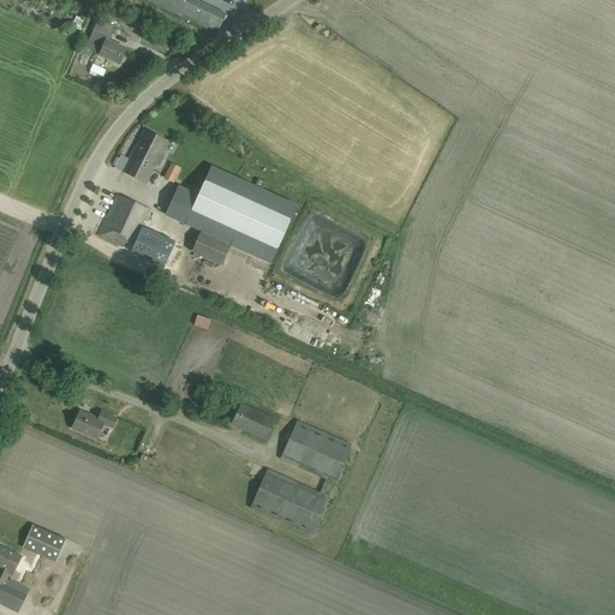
[(145,0),(215,34),(225,15),(195,0),(145,0)]
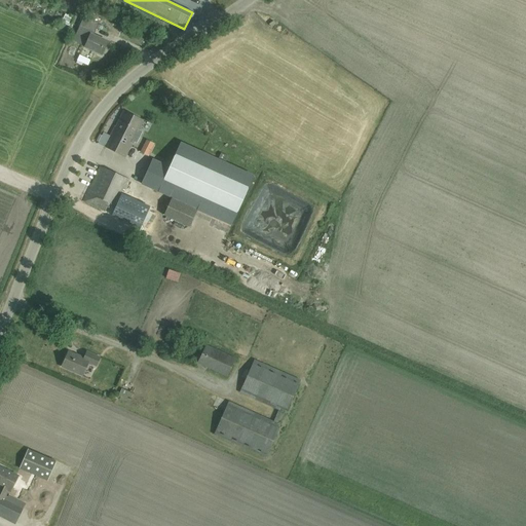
[(66,12),(62,20),(70,23),(73,15),(66,12)]
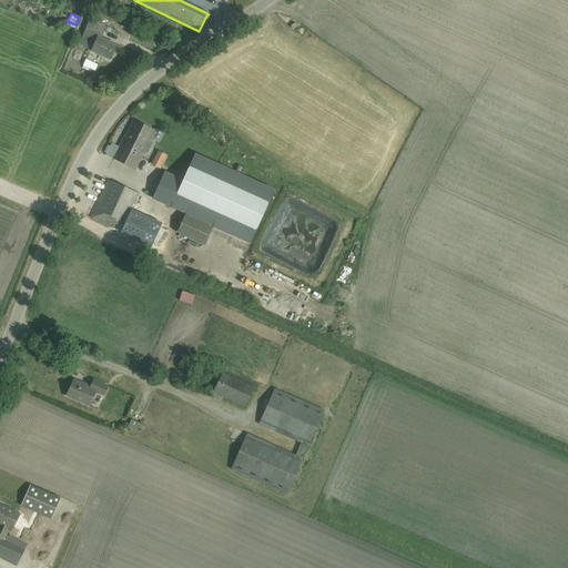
[(110,59),(115,46),(98,38),(99,34),(85,29),(78,44),(91,50),(91,51),(110,59)]
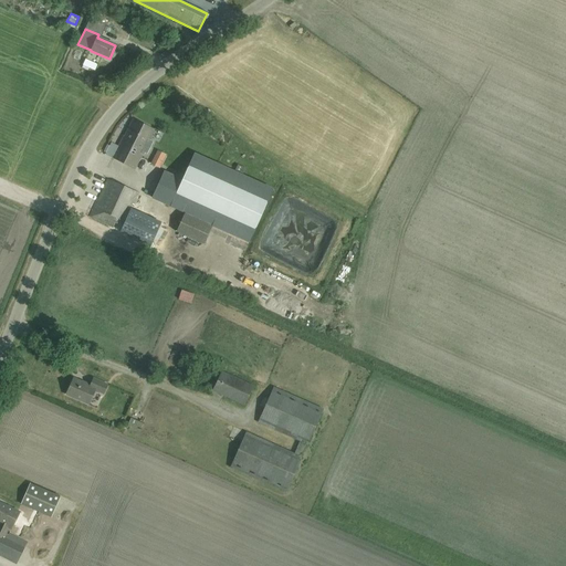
[(112,158),(123,164),(132,147),(143,125),(132,119),(121,142),(112,158)]
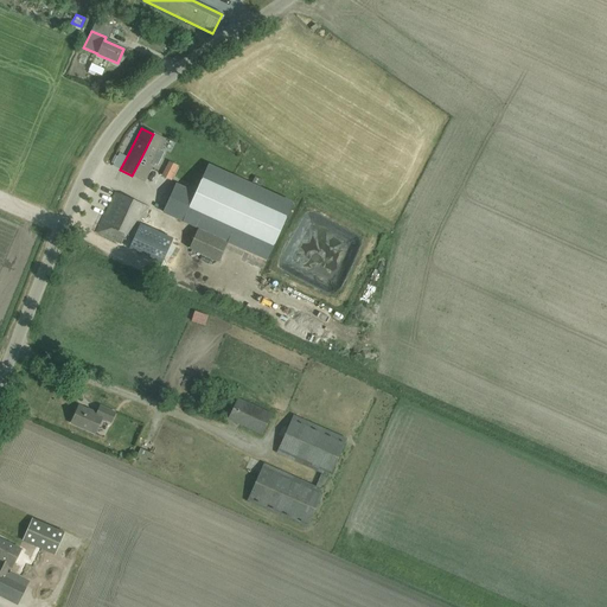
[(132,176),(144,181),(165,140),(153,134),(141,158),(132,176)]
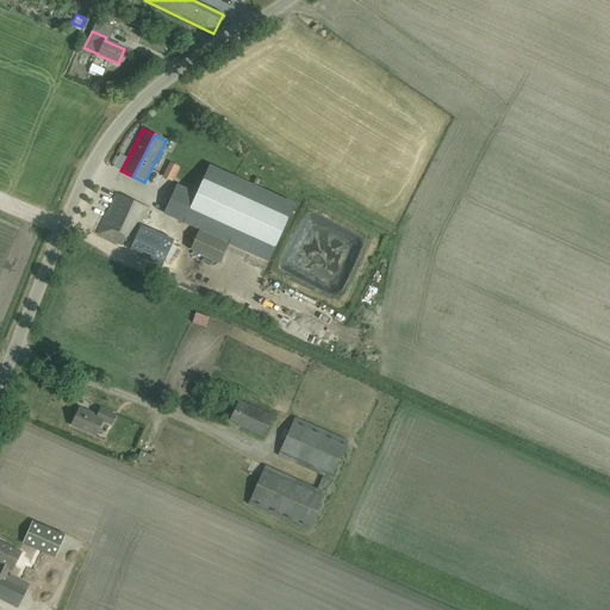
[(176,185),(163,213),(199,229),(199,230),(229,244),(229,243),(268,261),(294,204),(209,166),(197,193),(176,185)]
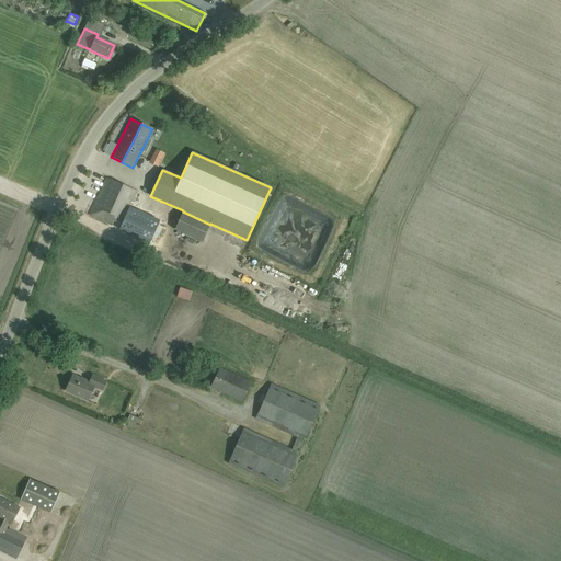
[(150,243),(161,221),(128,206),(129,204),(132,205),(137,193),(105,178),(89,215),(150,243)]
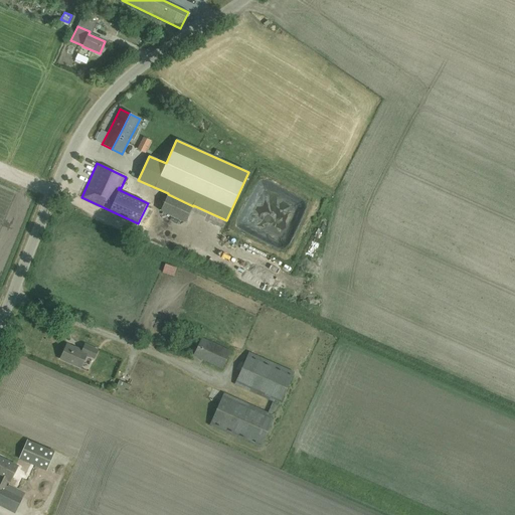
[(168,194),(160,211),(185,222),(193,206),(168,194)]
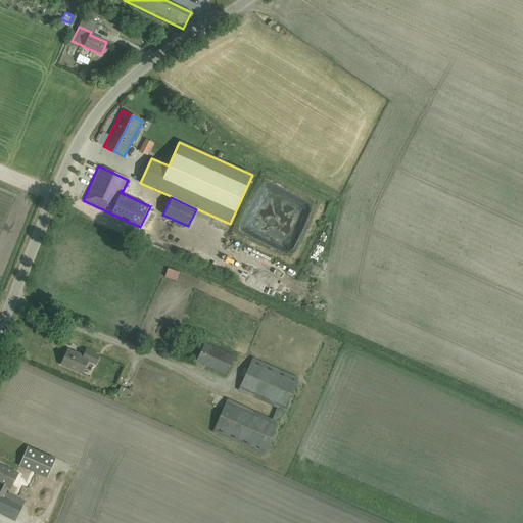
[(170,270),(167,277),(177,282),(181,274),(170,270)]
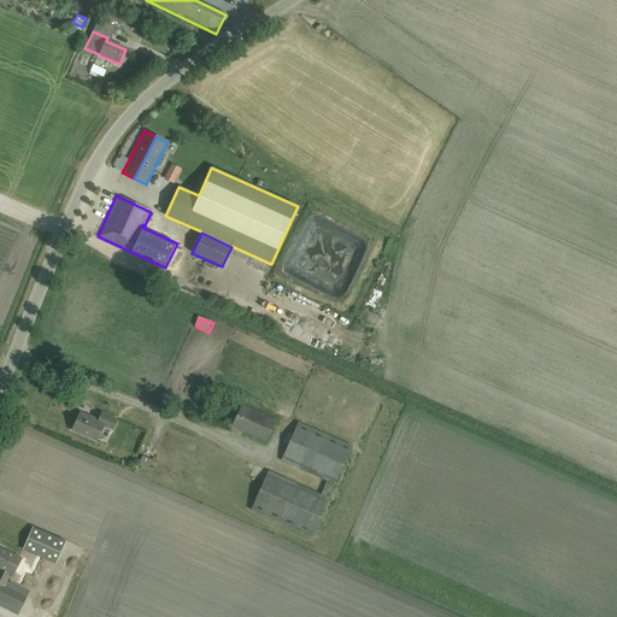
[(313,346),(323,350),(329,336),(318,333),(313,346)]
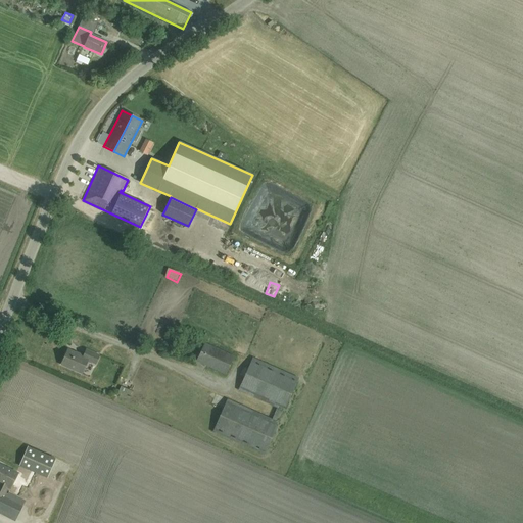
[(225,375),(233,357),(204,343),(196,362),(225,375)]
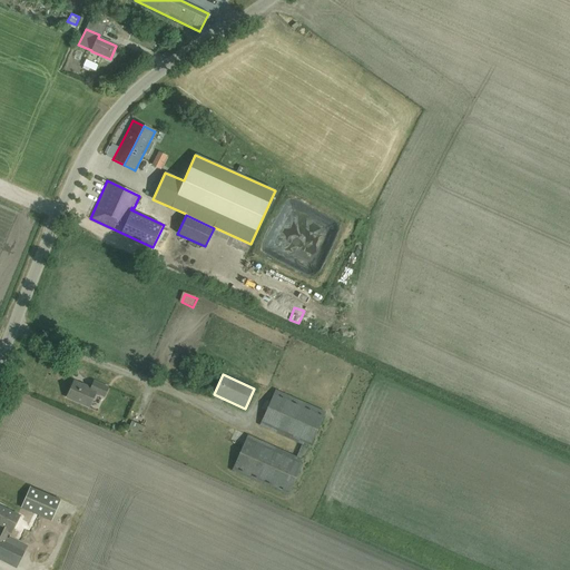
[(104,396),(108,387),(94,381),(90,389),(74,381),(66,397),(88,408),(95,393),(104,396)]
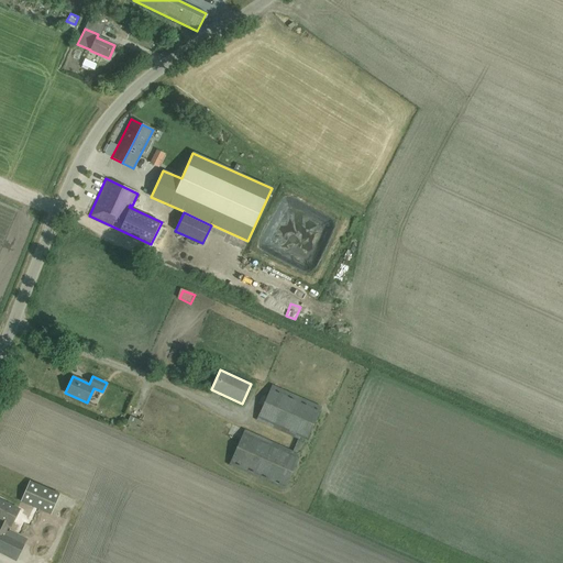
[(305,441),(320,407),(272,385),(256,420),(298,438),(293,451),(244,430),(229,464),(285,489),(299,456),(298,456),(305,441)]
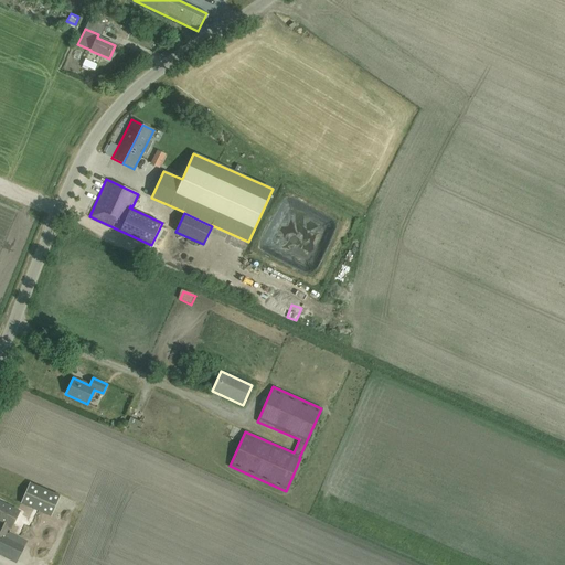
[(52,513),(59,498),(29,483),(20,504),(25,507),(28,502),(52,513)]
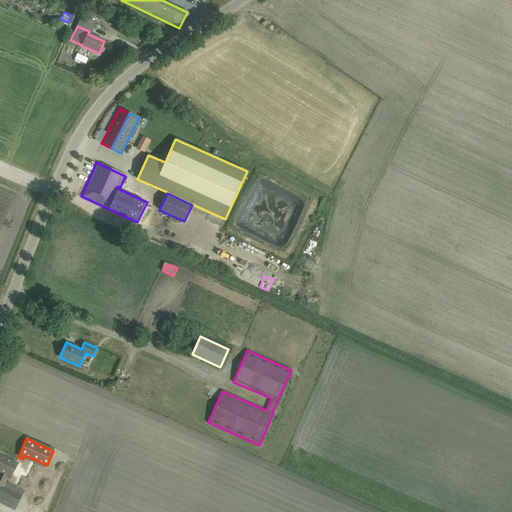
[(0,502),(14,510),(24,489),(8,481),(6,484),(4,483),(7,478),(9,479),(17,463),(0,454),(0,471),(1,472),(0,473),(0,502)]
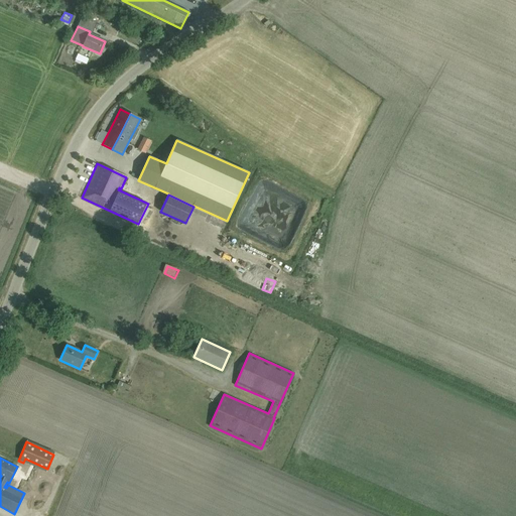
All buildings are outlined.
